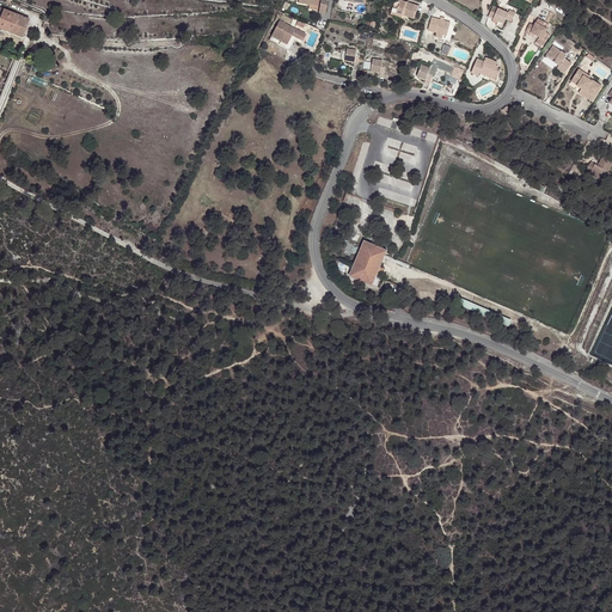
[(319,12),(325,13),(328,1),(324,0),(299,0),(299,2),(310,6),(311,4),(320,6),(319,12)]
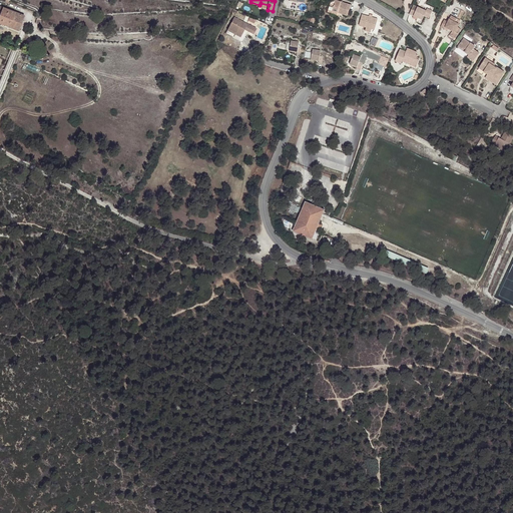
[(327,11),(331,13),(332,11),(337,12),(347,16),(351,4),(336,0),(335,0),(334,5),(330,4),(327,11)]
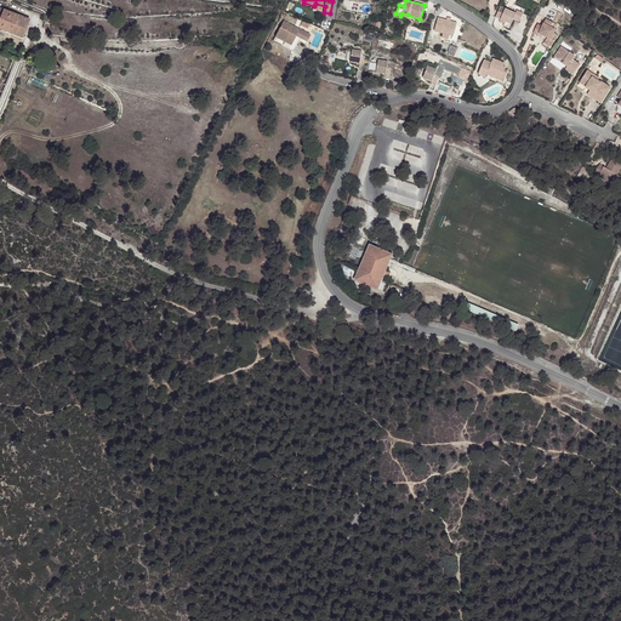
[(516,12),(501,5),(495,16),(500,18),(506,21),(511,23),(513,18),(519,21),(523,12),(517,10),(516,12)]
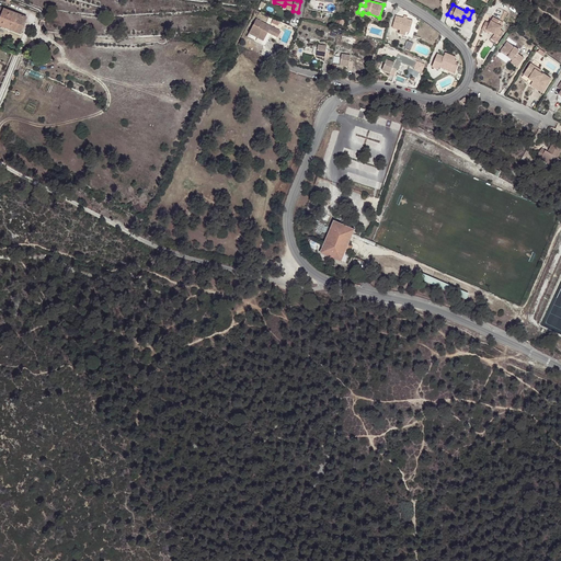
[(29,18),(3,9),(0,19),(0,25),(22,34),(29,18)]
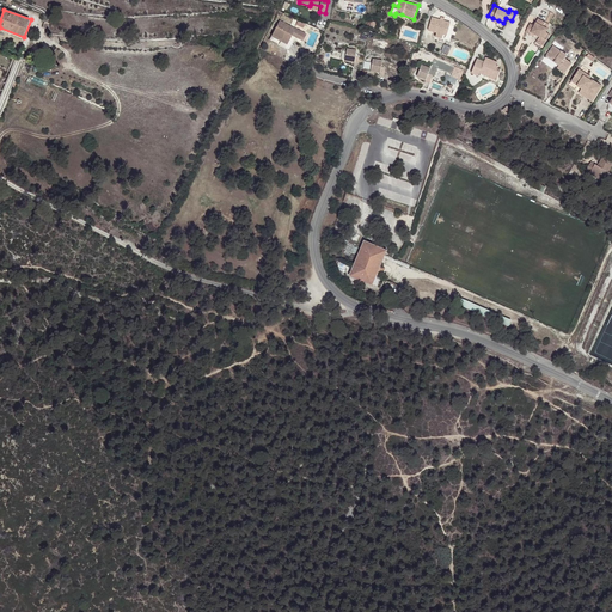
[(427,30),(435,32),(446,36),(450,23),(442,20),(439,19),(430,17),(427,30)]
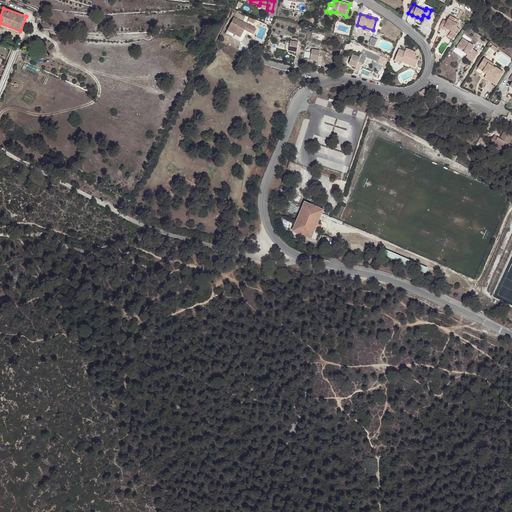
[(448,35),(452,39),(460,30),(456,26),(460,20),(450,15),(447,21),(443,19),(439,26),(444,29),(444,27),(451,31),(448,35)]
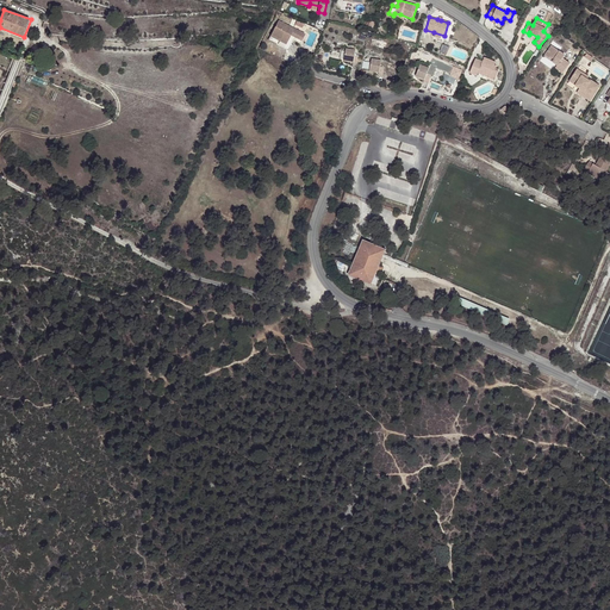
[(292,33),(296,36),(302,39),(305,33),(279,19),(271,33),(286,43),(292,33)]
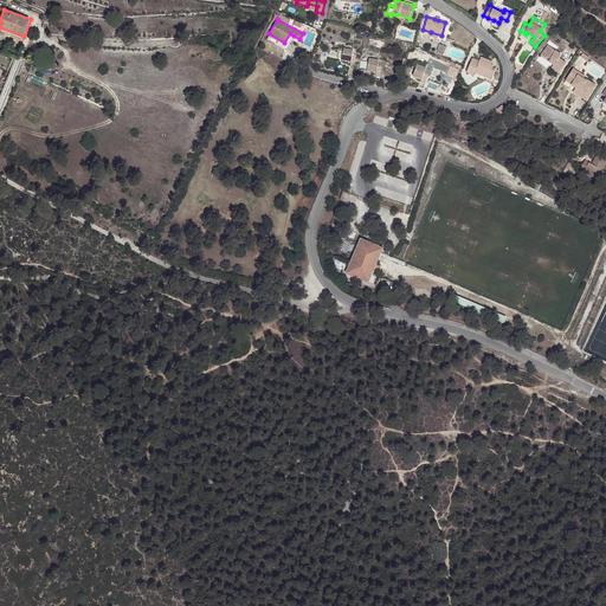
[(285,49),(294,36),(290,33),(284,43),(269,33),(266,37),(285,49)]
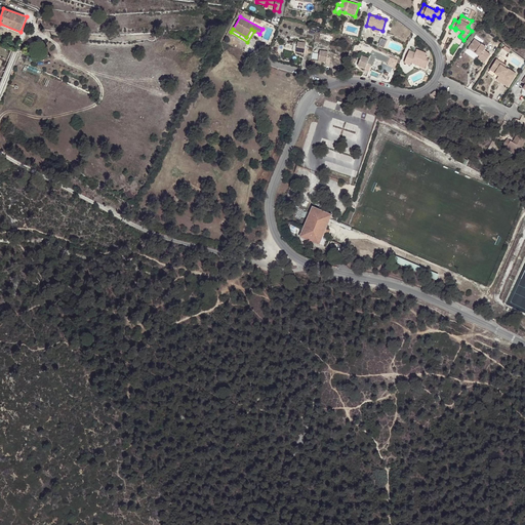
[(298,36),(297,44),(301,45),(300,47),(305,48),(305,49),(309,50),(310,43),(306,42),(307,37),(298,36)]
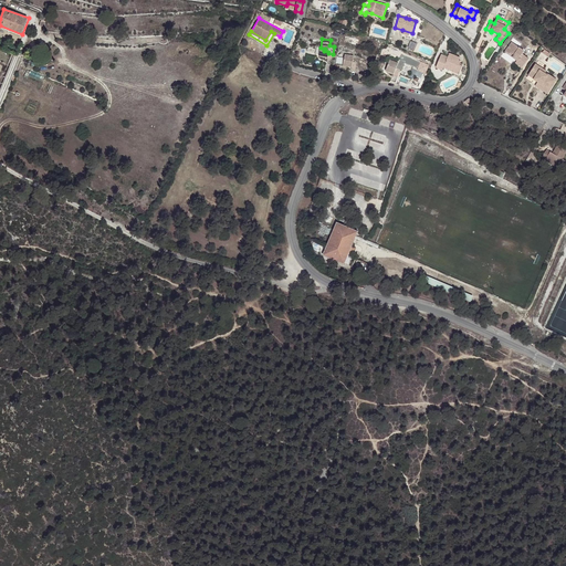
[(513,54),(511,56),(517,61),(515,63),(521,67),(528,58),(522,53),(524,50),(512,41),(505,50),(509,52),(511,52),(513,54)]
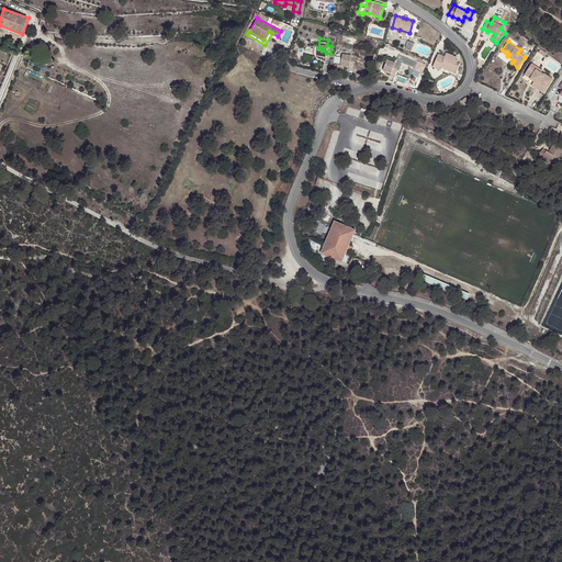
[(433,67),(438,70),(440,66),(450,69),(449,71),(454,74),(458,66),(456,65),(457,63),(458,60),(454,59),(456,57),(446,53),(444,57),(438,54),(433,67)]
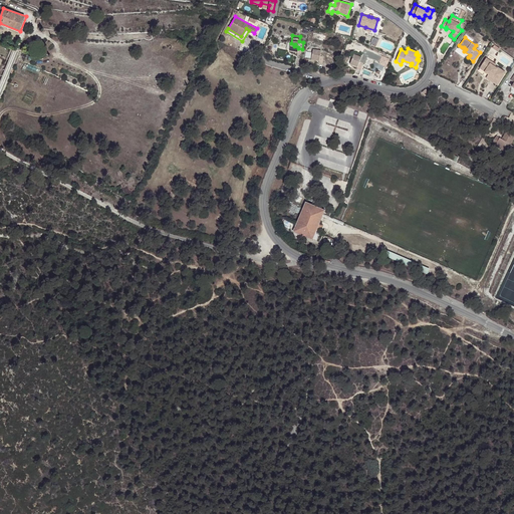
[(313,51),(311,59),(315,60),(315,62),(319,62),(318,64),(322,65),(323,58),(320,57),(321,52),(313,51)]
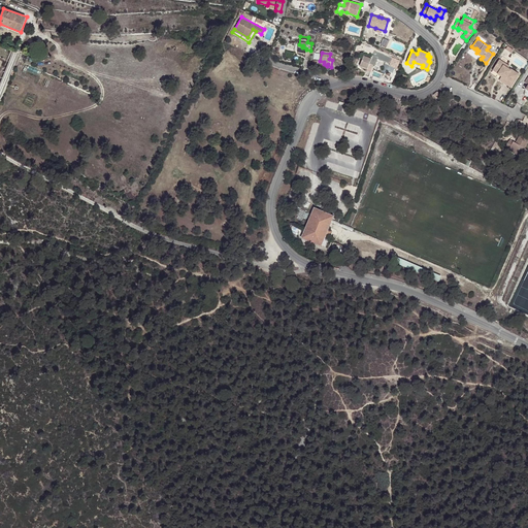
[(361,57),(360,66),(363,66),(363,68),(367,69),(366,71),(370,72),(372,65),(368,64),(369,59),(361,57)]
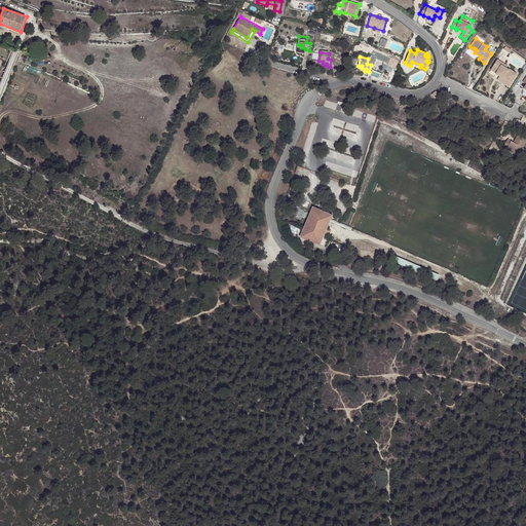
[(501,77),(511,82),(517,73),(510,68),(509,69),(505,67),(506,65),(496,59),(490,69),(495,72),(495,73),(498,75),(496,79),(499,80),(501,77)]
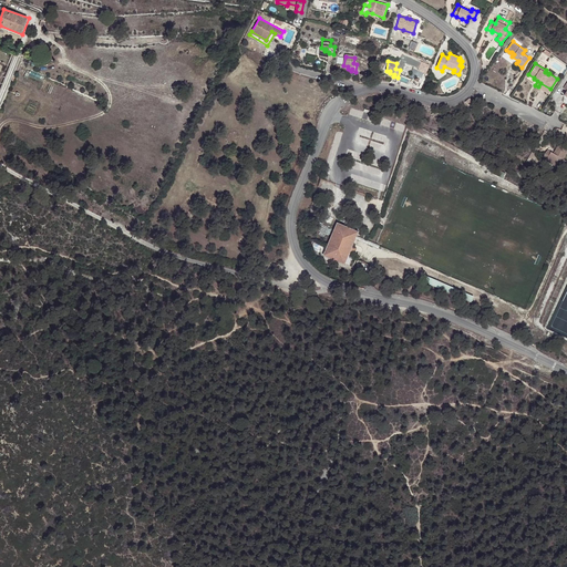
[(548,93),(550,89),(540,83),(538,86),(548,93)]
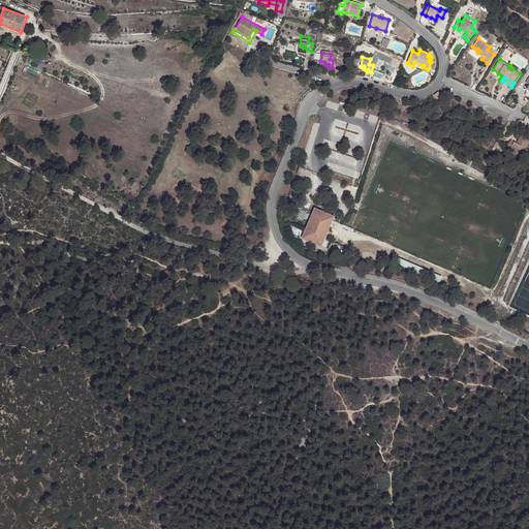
[(520,151),(523,153),(526,148),(525,147),(528,139),(520,134),(517,139),(518,141),(517,143),(516,142),(510,138),(506,146),(514,150),(512,151),(518,154),(520,151)]
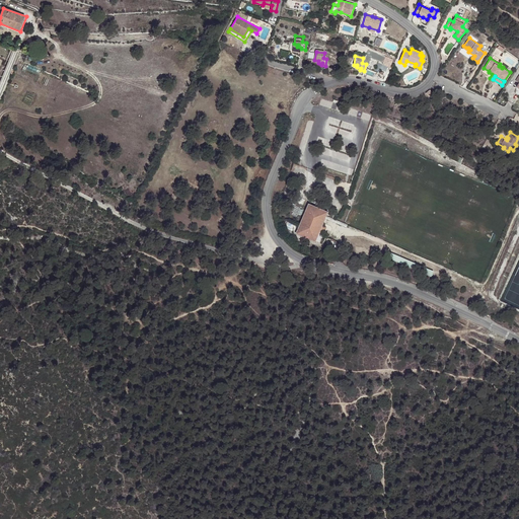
[(327,217),(328,214),(329,210),(310,203),(301,224),(303,225),(302,228),(300,227),(299,231),(304,233),(303,235),(305,236),(307,233),(309,234),(308,237),(317,240),(319,235),(317,234),(318,231),(321,232),(324,233),(327,228),(326,224),(324,223),(327,217)]
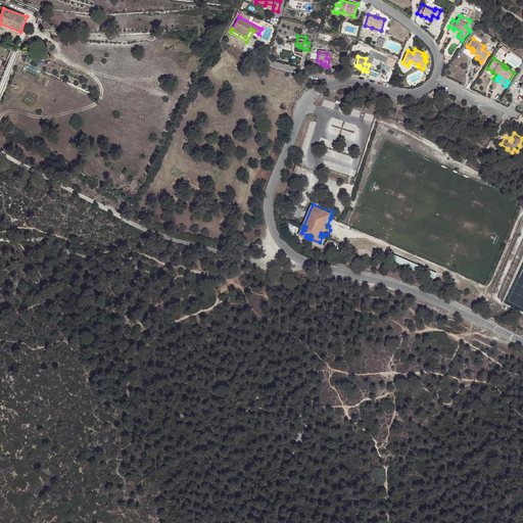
[(348,223),(346,222),(331,216),(330,219),(350,228),(351,224),(348,223)]
